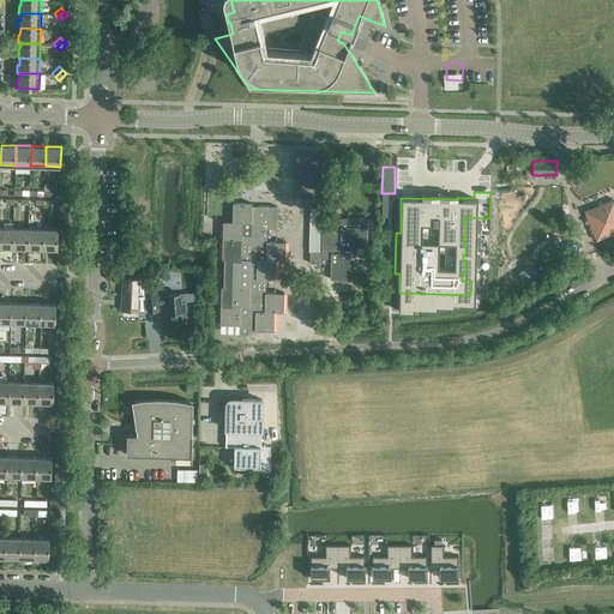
[(584,211),(596,240),(613,233),(613,200),(613,199),(584,211)]
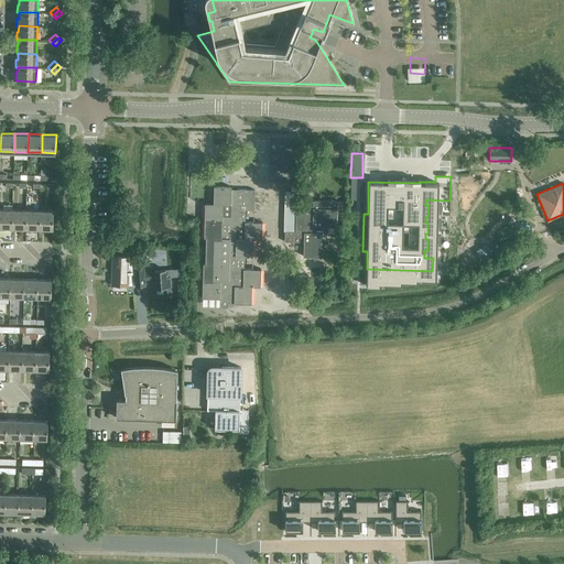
[(246,210),(255,210),(255,190),(231,188),(231,186),(214,185),(214,203),(205,203),(204,237),(206,237),(205,262),(203,262),(202,297),(219,297),(218,307),(228,307),(228,303),(251,303),(252,286),(260,286),(261,269),(243,269),(245,256),(252,257),(253,239),(262,239),(262,221),(246,221),(246,210)]
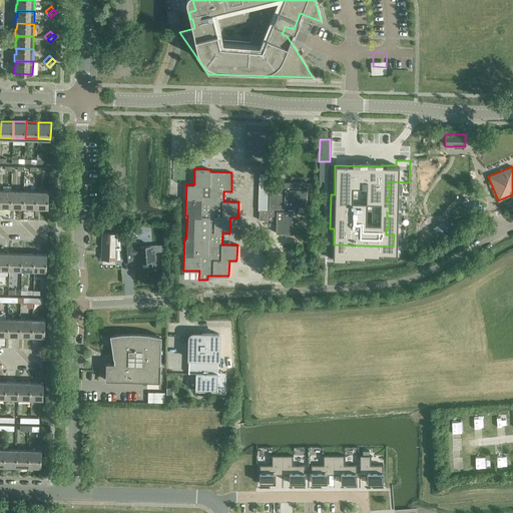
[(269,210),(259,210),(259,219),(272,219),(273,214),(276,214),(276,232),(293,232),(293,210),(287,210),(287,204),(307,205),(307,189),(311,189),(311,182),(285,181),(285,186),(280,186),(280,190),(274,190),(274,195),(269,194),(269,210)]
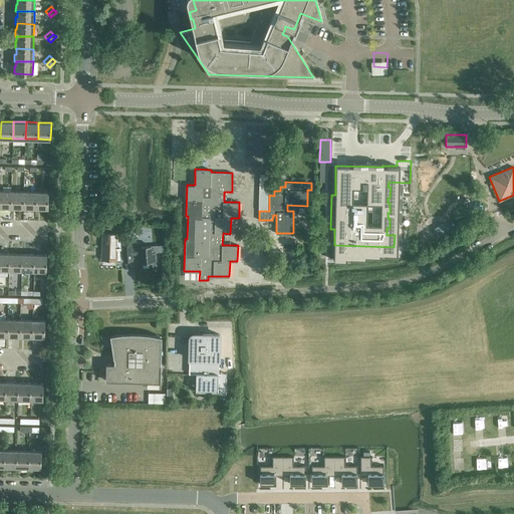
[(0,206),(11,207),(11,191),(0,190),(0,206)]
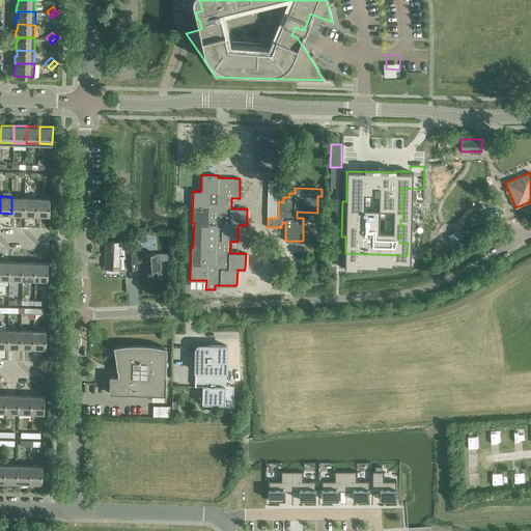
[(24,214),(25,197),(11,197),(11,214),(24,214)]
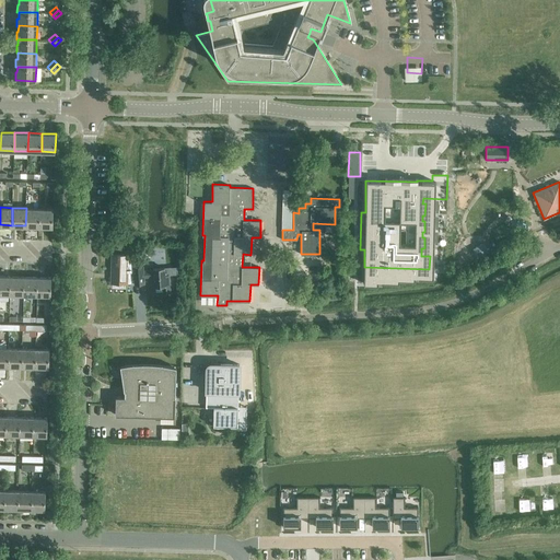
[(39,226),(39,208),(26,208),(25,225),(39,226)]
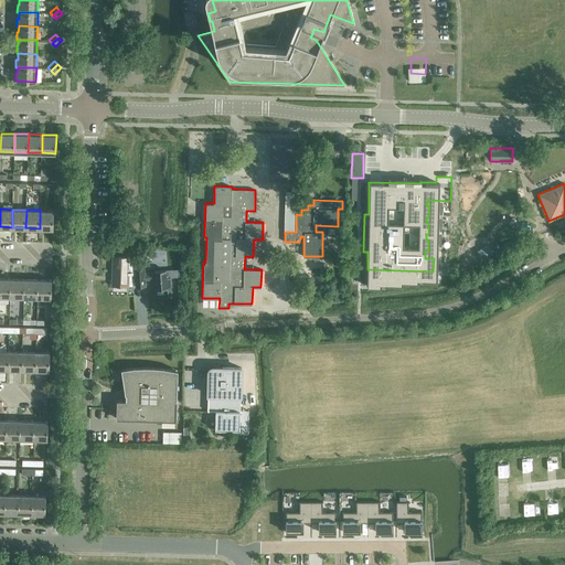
[(40,210),(40,228),(53,228),(54,211),(40,210)]
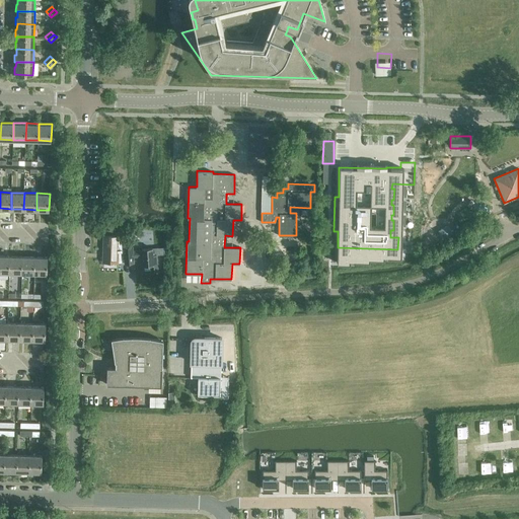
[(420,242),(424,248),(452,232),(448,226),(420,242)]
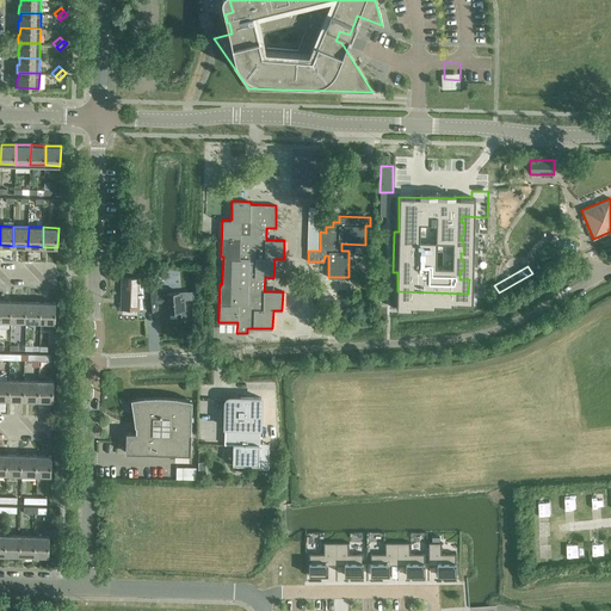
[(147,309),(146,297),(139,297),(139,278),(122,278),(122,294),(121,308),(129,309),(137,309),(147,309)]
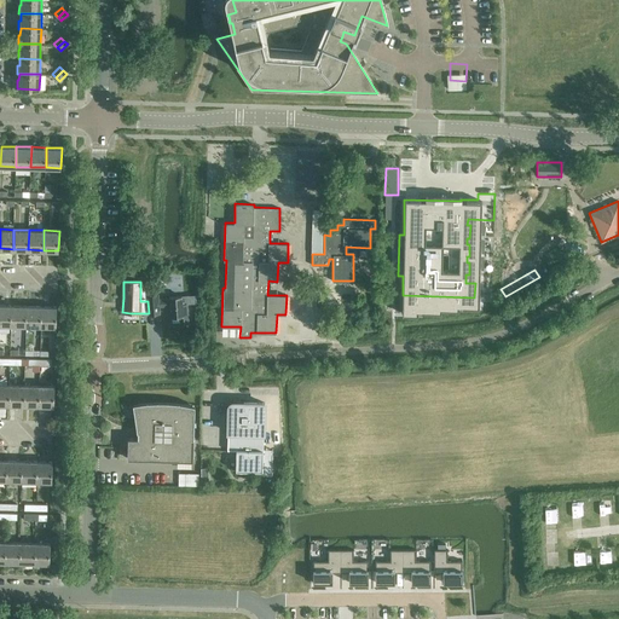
[(148,301),(149,313),(158,312),(158,306),(169,306),(171,316),(183,314),(181,295),(168,296),(169,298),(158,299),(157,294),(148,295),(148,301)]
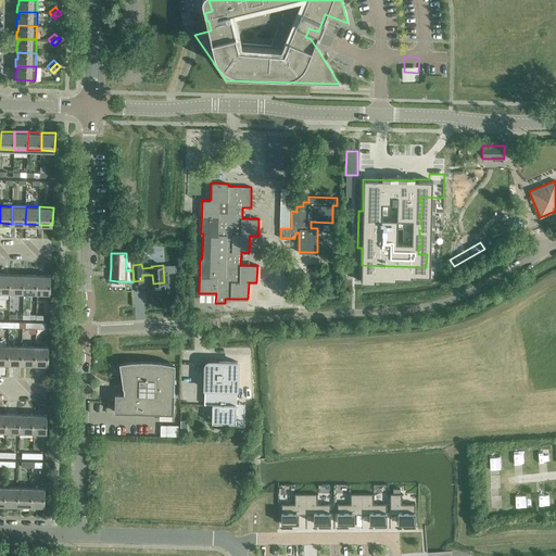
[(0,291),(10,291),(11,274),(0,273),(0,291)]
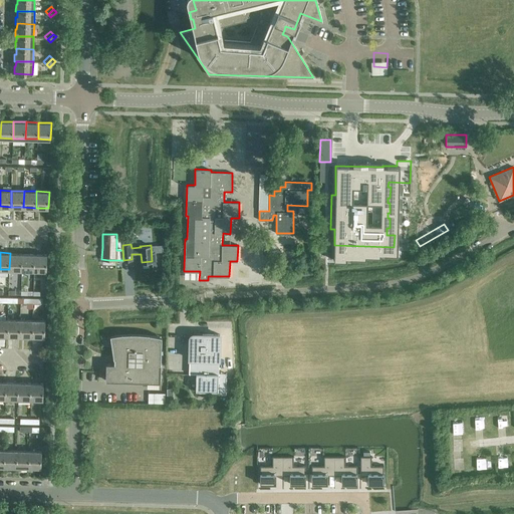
[(22,270),(22,254),(10,253),(9,269),(22,270)]
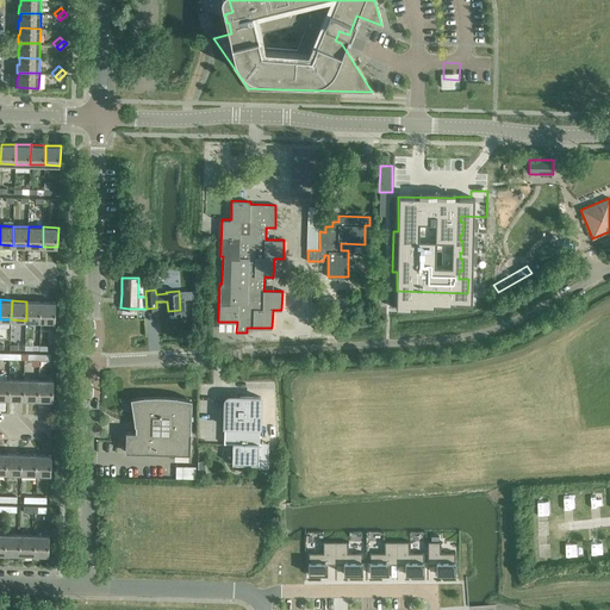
[(41,321),(42,302),(26,302),(26,321),(41,321)]
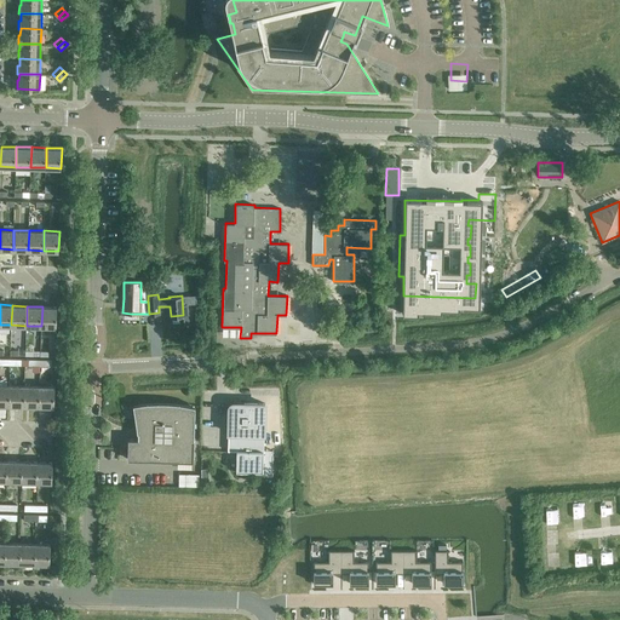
[(42,306),(41,326),(57,327),(57,306),(42,306)]
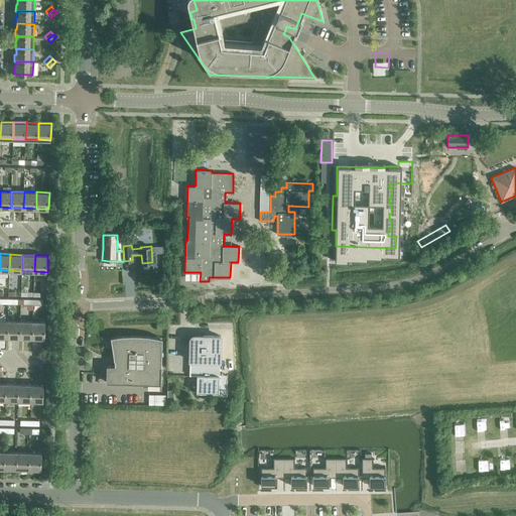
[(8,303),(8,298),(0,297),(0,302),(1,303),(1,309),(7,310),(8,303)]
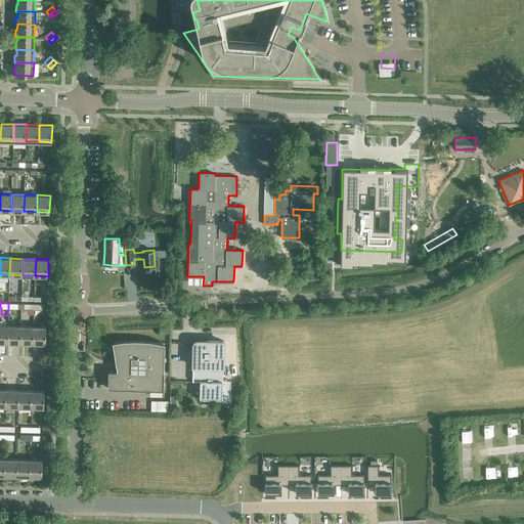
[(20,342),(20,325),(8,325),(8,342),(20,342)]
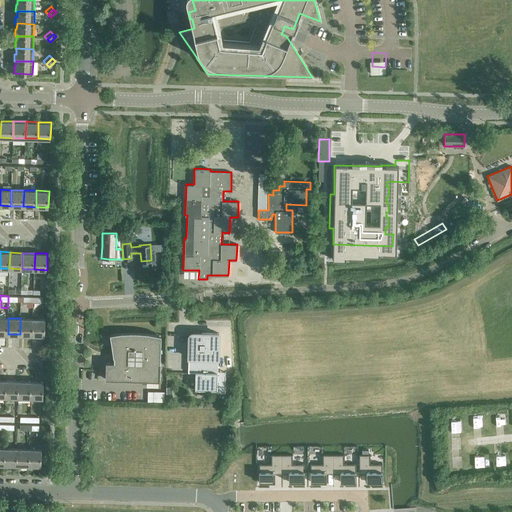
[(33,334),(33,319),(20,318),(20,334),(33,334)]
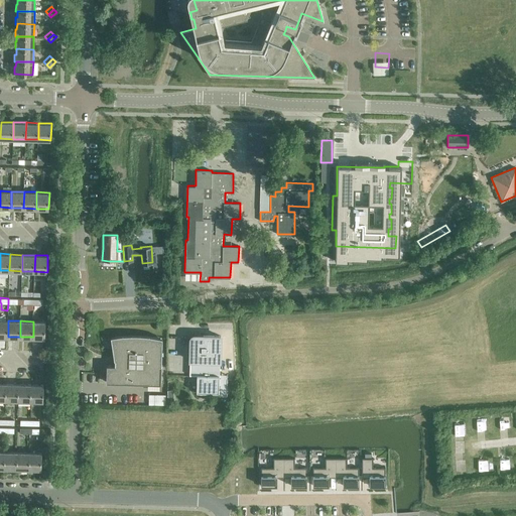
[(33,321),(33,337),(45,338),(45,321),(33,321)]
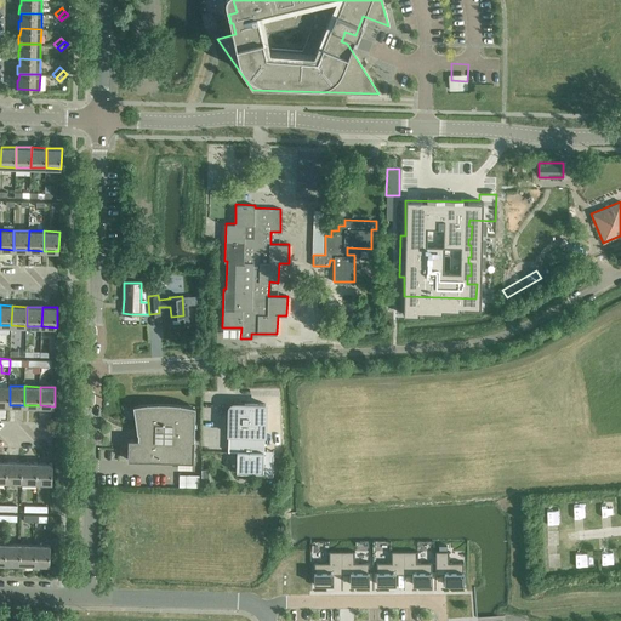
[(194,440),(192,440),(193,408),(187,405),(177,403),(161,403),(146,403),(134,405),(138,438),(137,439),(127,439),(127,460),(193,461),(194,440)]
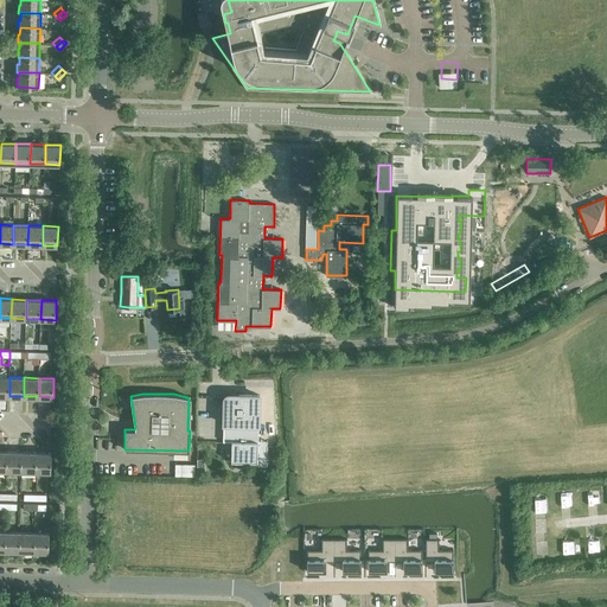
[(256,465),(267,465),(267,440),(259,440),(260,395),(228,394),(224,398),(223,441),(231,441),(230,461),(256,461),(256,465)]
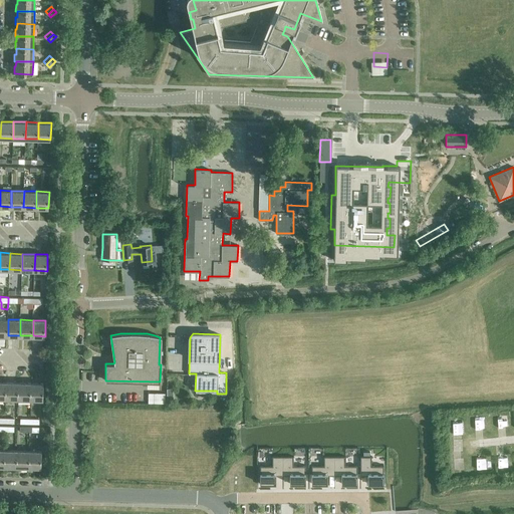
[(18,399),(19,382),(6,381),(6,399),(18,399)]
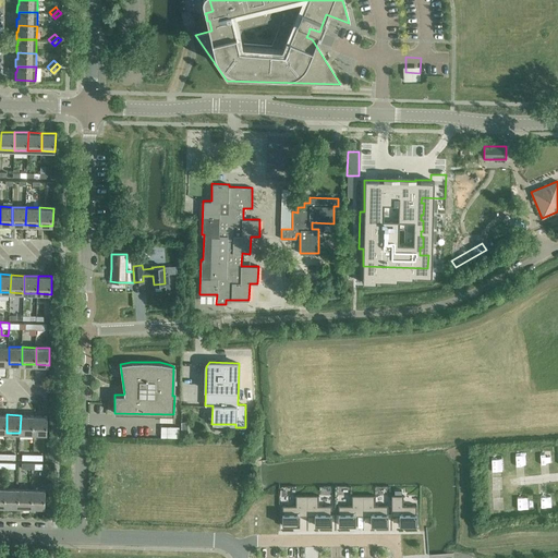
[(34,433),(34,415),(21,415),(20,433),(34,433)]
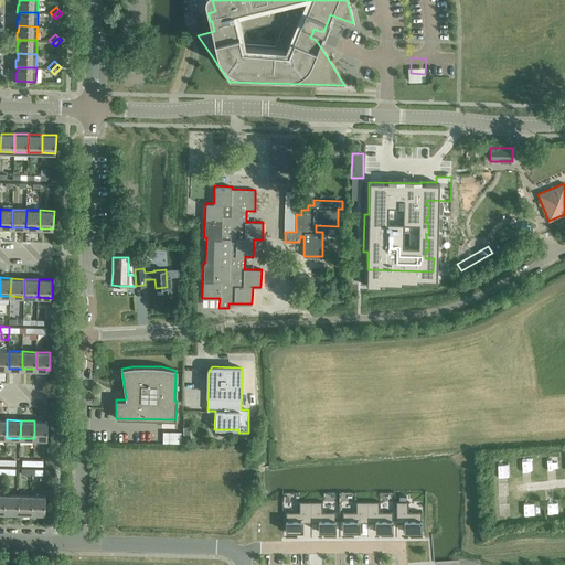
[(34,420),(34,438),(48,439),(49,420),(34,420)]
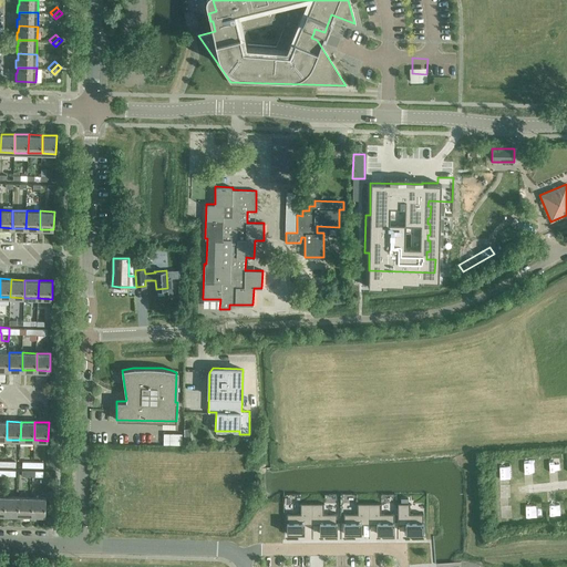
[(163,444),(182,444),(182,433),(163,433),(163,444)]
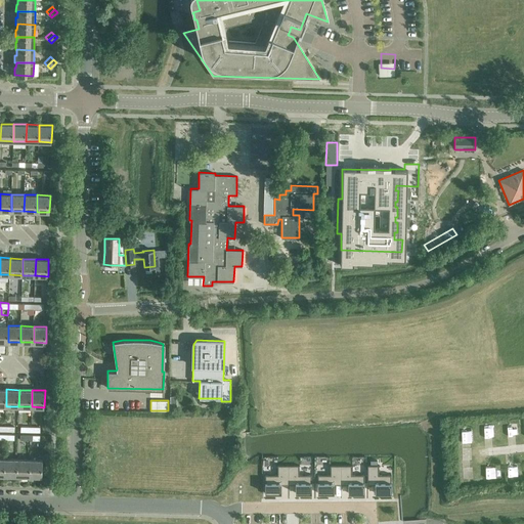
[(17,476),(17,459),(5,459),(4,475),(17,476)]
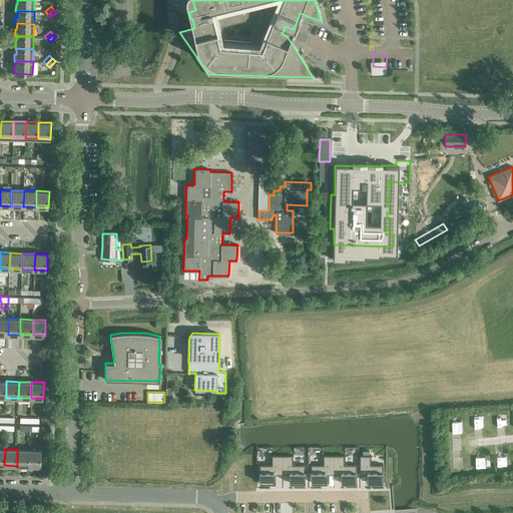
[(29,466),(29,449),(17,449),(17,466),(29,466)]
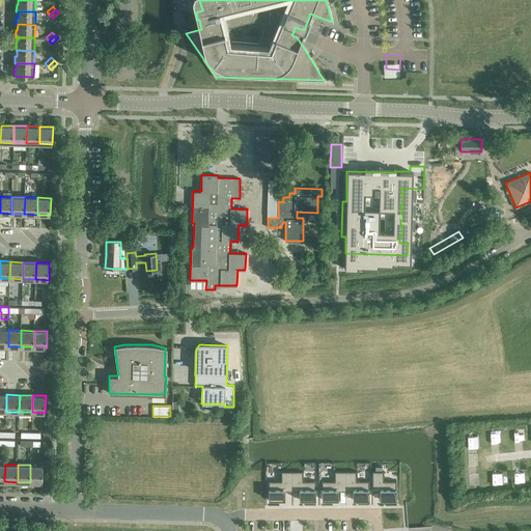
[(30,465),(30,482),(44,482),(44,466),(30,465)]
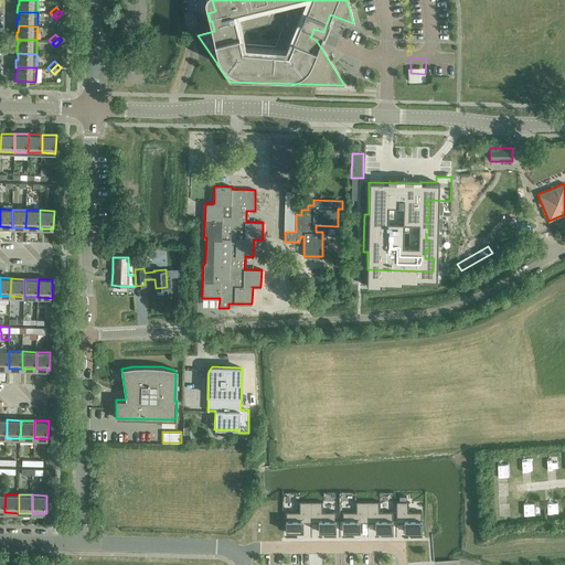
[(408,500),(396,501),(396,522),(405,521),(404,531),(422,531),(422,511),(408,511),(408,500)]
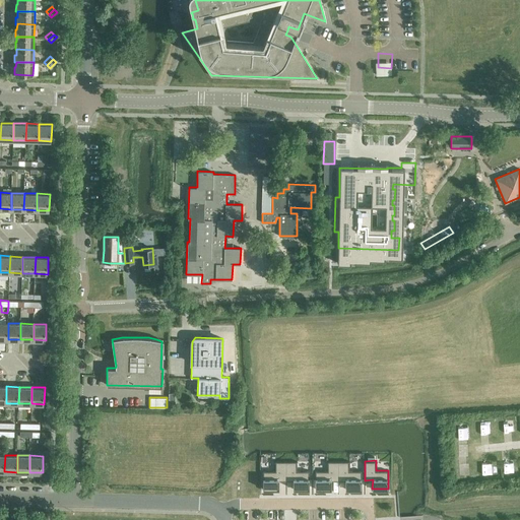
[(274,471),(262,471),(262,490),(278,490),(278,479),(285,479),(285,461),(274,461),(274,471)]
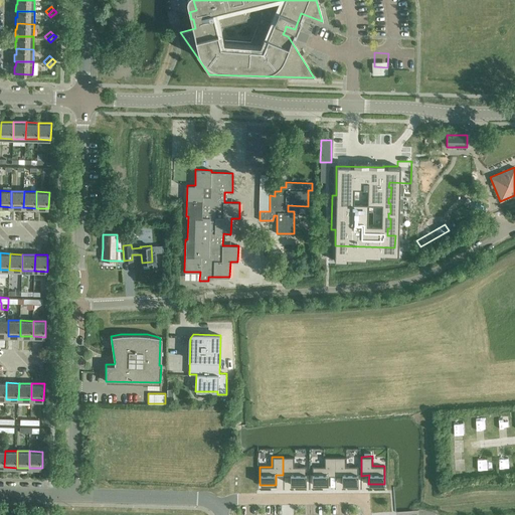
[(294,457),(284,457),(284,476),(291,476),(291,484),(306,484),(306,466),(294,467),(294,457)]
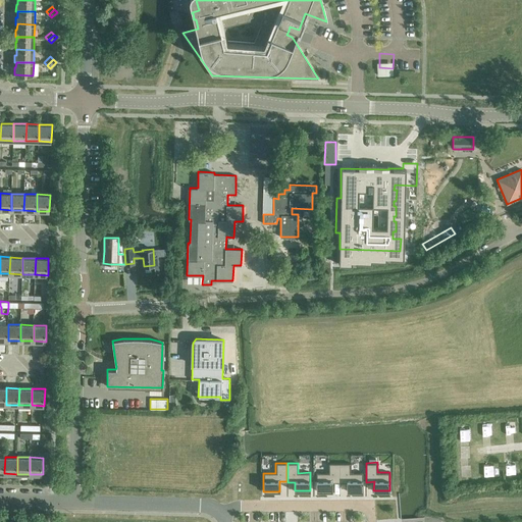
[(328,473),(316,473),(316,491),(332,491),(332,482),(340,482),(340,463),(328,463),(328,473)]
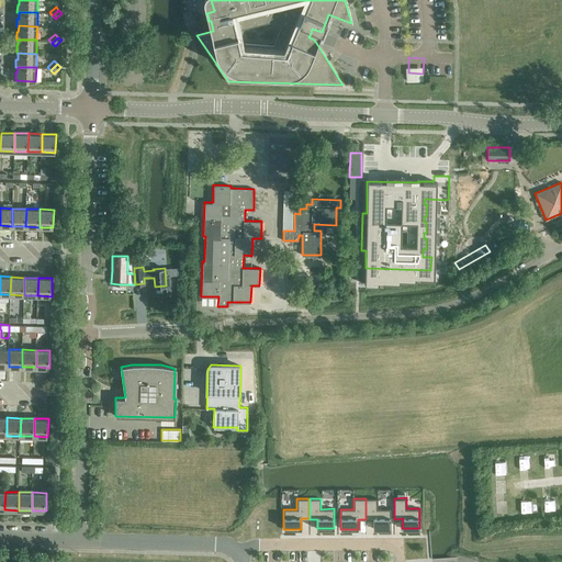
[(378,498),(366,498),(366,519),(373,519),(373,529),(391,529),(391,509),(378,509),(378,498)]
